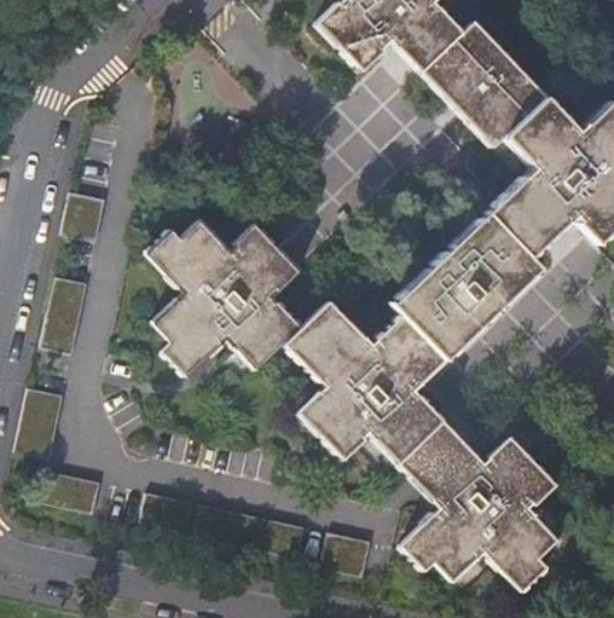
[(613,103),(612,102),(589,122),(589,126),(580,133),(572,126),(572,122),(550,99),(476,23),(465,33),(442,9),(439,10),(434,4),(436,0),(349,0),(343,6),(342,5),(322,26),(366,71),(387,51),(384,48),(392,41),(399,48),(400,46),(422,69),(496,146),(508,137),(531,161),(531,165),(538,172),(529,180),(527,178),(395,306),(404,316),(380,340),(380,341),(374,347),(331,304),(305,328),(282,305),(279,304),(273,298),(281,290),(283,293),(303,273),(256,226),(237,244),(239,248),(233,254),(202,221),(183,240),(174,231),(150,255),(187,295),(158,325),(177,345),(167,353),(190,377),(230,340),(260,370),(288,346),(322,381),(324,381),(330,388),(324,396),(322,394),(301,413),(347,460),(368,440),(364,438),(371,432),(445,509),(440,515),(438,513),(404,546),(428,571),(436,562),(455,581),(487,549),(493,556),(492,559),(525,591),(549,569),(542,559),(560,541),(529,508),(534,503),(538,504),(559,486),(513,439),(493,458),(493,461),(487,467),(482,463),(484,460),(424,398),(421,398),(415,392),(447,361),(542,270),(533,259),(571,223),(569,221),(575,215),(583,223),(580,225),(601,244),(613,231),(613,103)]
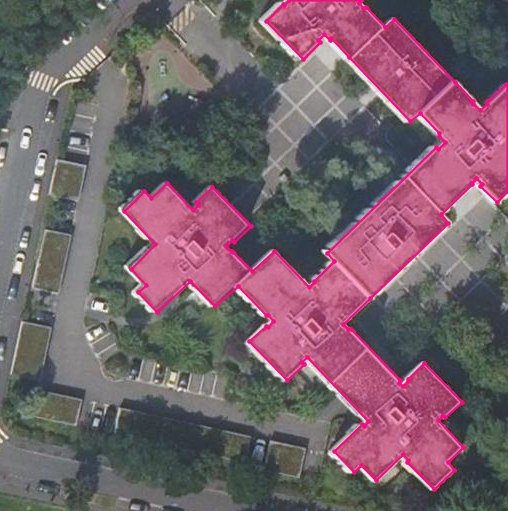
[(92,166),(63,160),(55,196),(85,201),(92,166)]
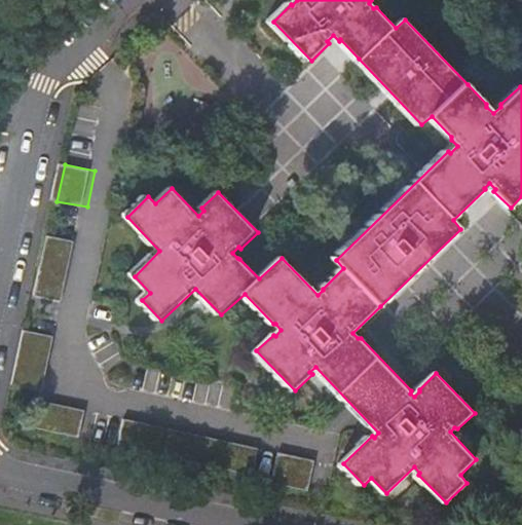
[(90,411),(45,401),(39,428),(84,439),(90,411)]
